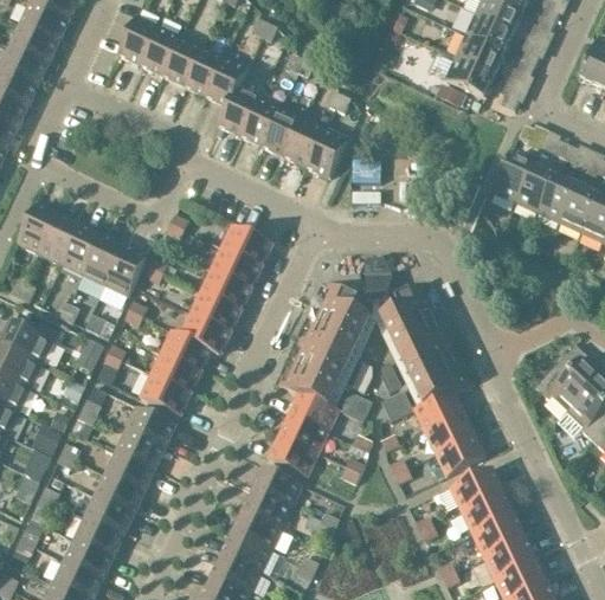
[(29,0),(27,2),(66,20),(76,0),(29,0)]
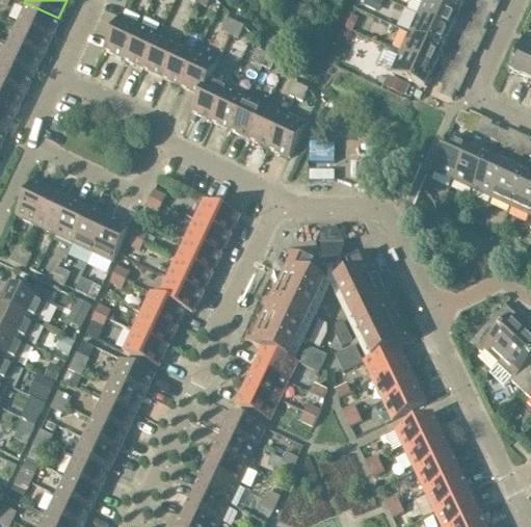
[(459,7),(443,0),(421,0),(417,11),(450,27),(459,7)]
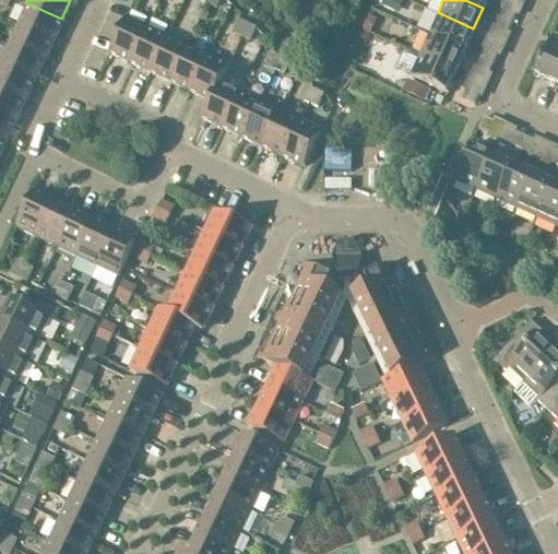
[(61,19),(25,2),(16,22),(51,39),(61,19)]
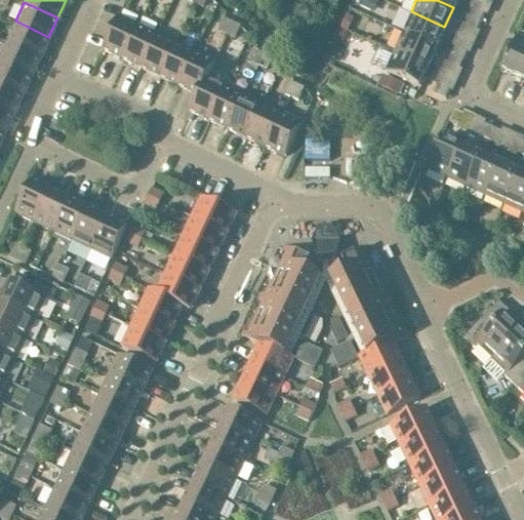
[(483,11),(471,6),(468,13),(479,20),(483,11)]
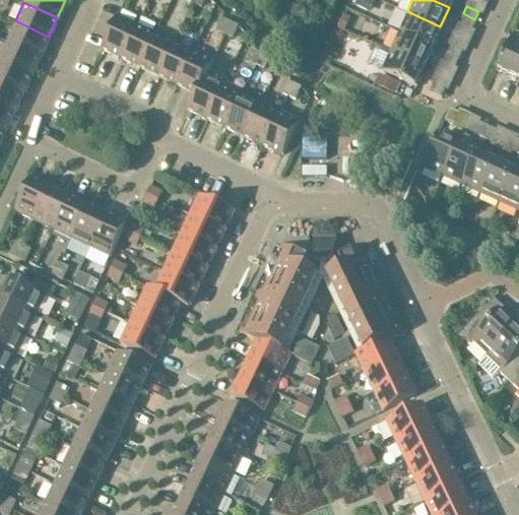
[(440,26),(407,11),(398,30),(432,45),(440,26)]
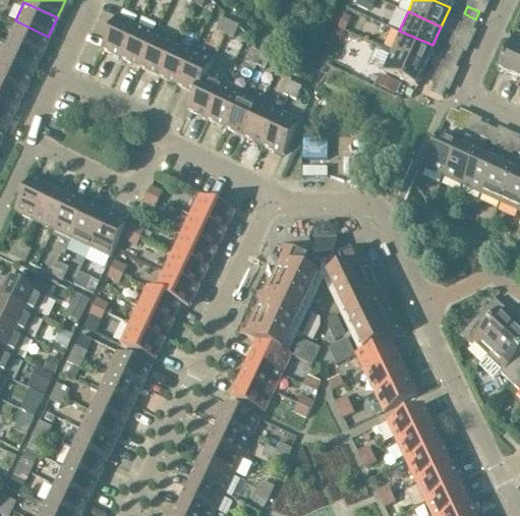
[(136,22),(116,13),(101,46),(120,55),(136,22)]
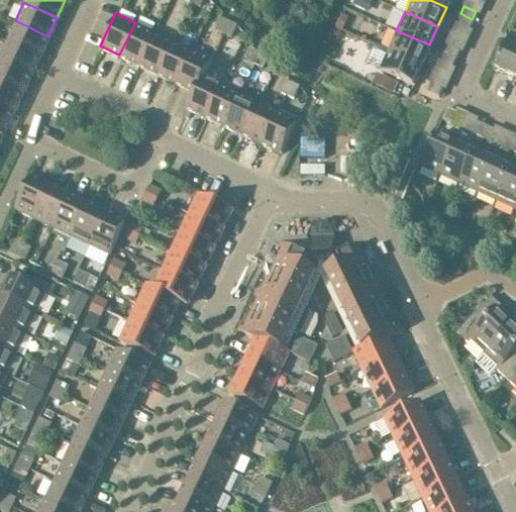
[(340,13),(334,25),(341,29),(347,16),(340,13)]
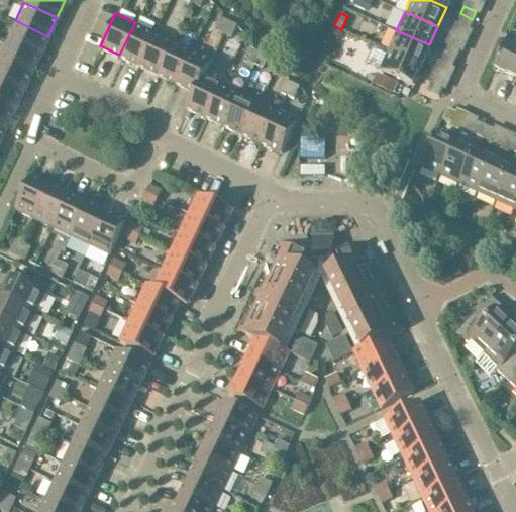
[(472,19),(460,13),(456,21),(469,27),(472,19)]
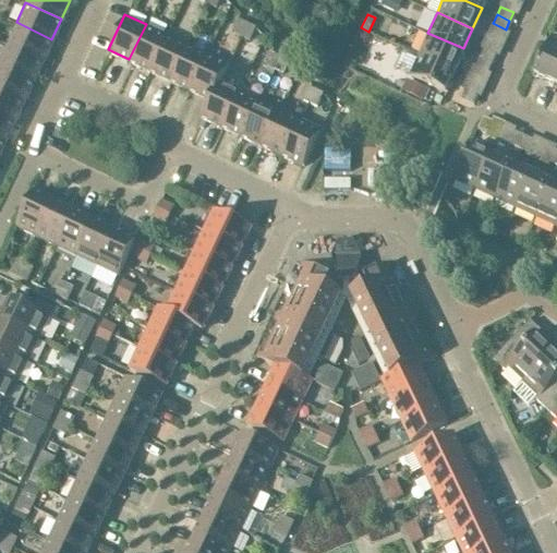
[(231,29),(240,34),(245,21),(237,17),(231,29)]
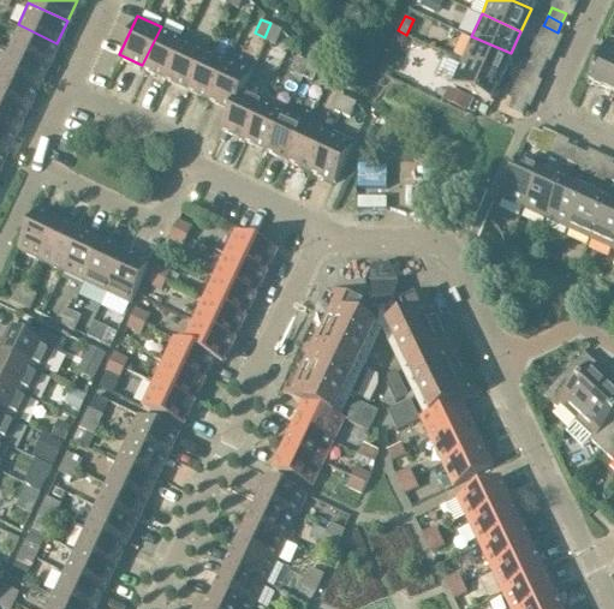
[(264,37),(273,42),(280,28),(270,23),(264,37)]
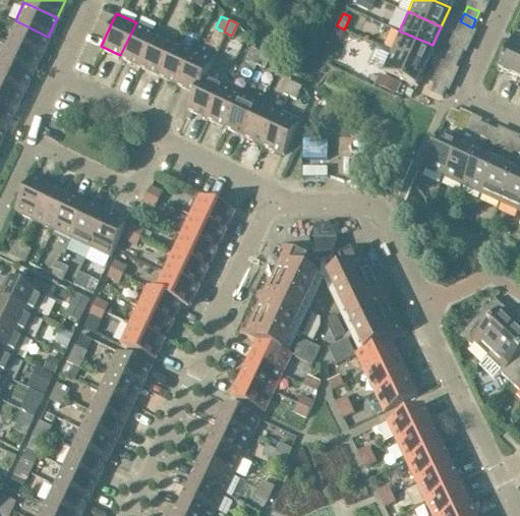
[(48,37),(15,20),(6,40),(39,55),(48,37)]
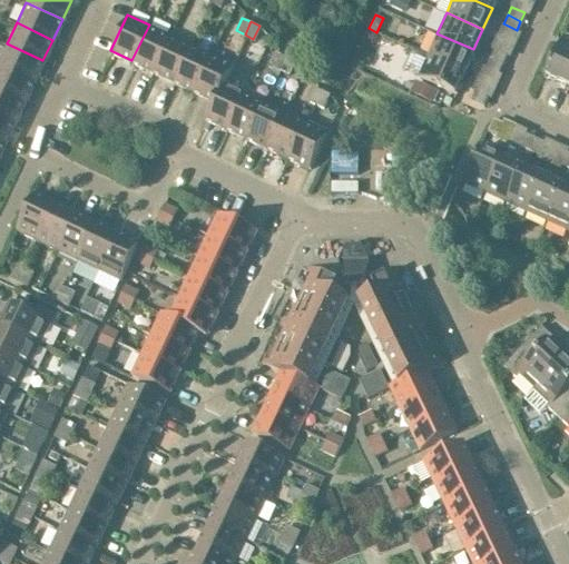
[(169,35),(149,25),(131,60),(153,70),(169,35)]
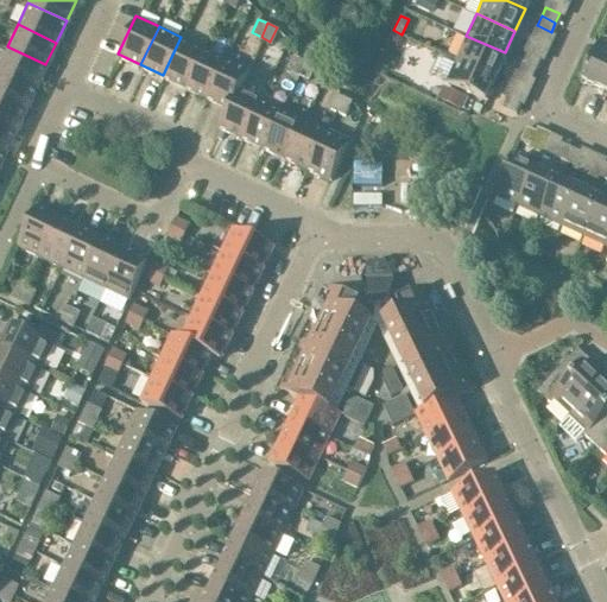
[(505,52),(466,36),(456,57),(494,75),(505,52)]
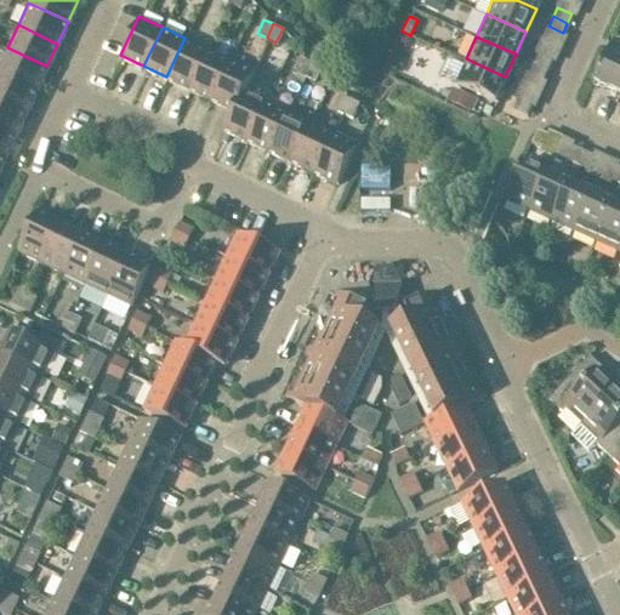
[(208,49),(185,38),(166,77),(188,87),(208,49)]
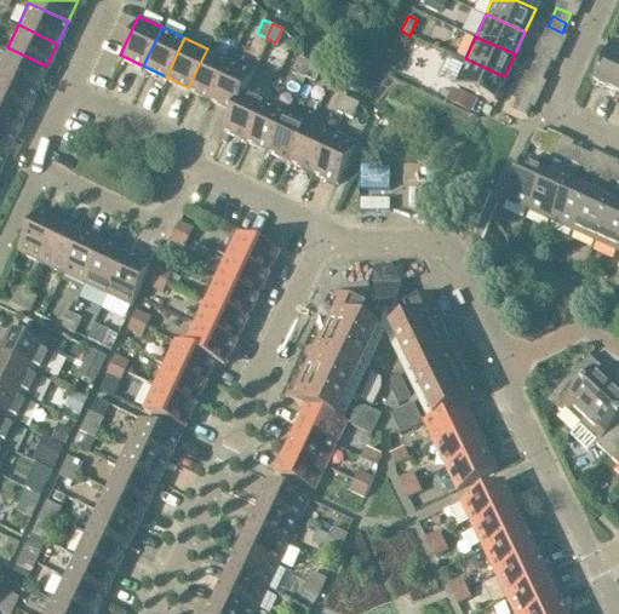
[(618,79),(618,42),(609,39),(592,79),(615,89),(618,79)]
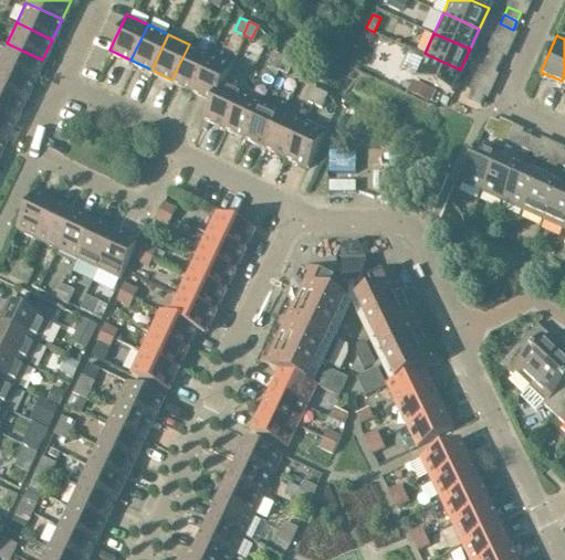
[(42,60),(7,43),(0,56),(0,64),(33,81),(42,60)]
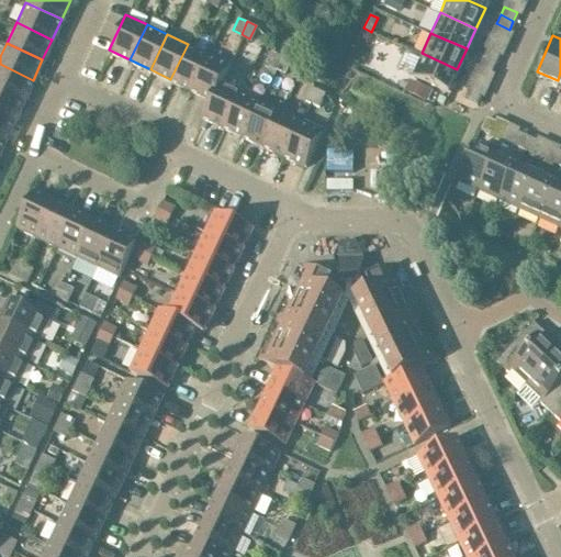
[(208,53),(188,44),(170,79),(191,89),(208,53)]
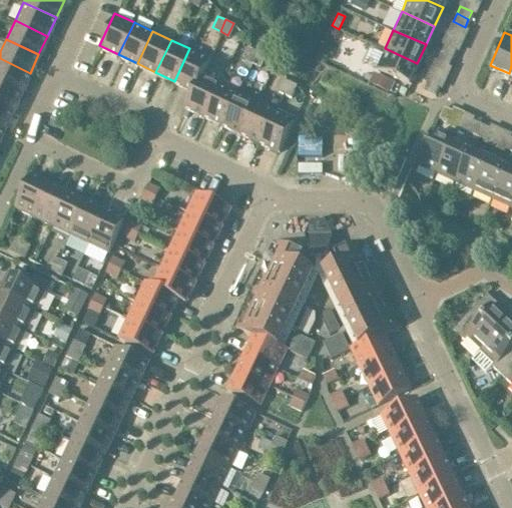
[(455,48),(443,43),(440,51),(452,56),(455,48)]
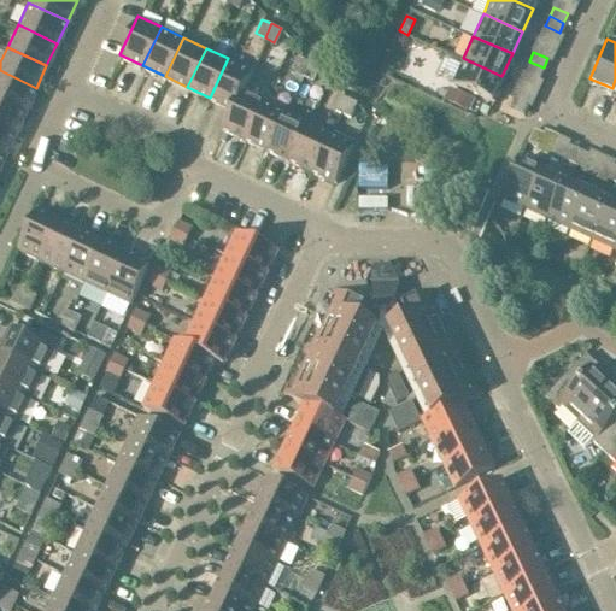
[(309,59),(299,56),(293,69),(301,74),(309,59)]
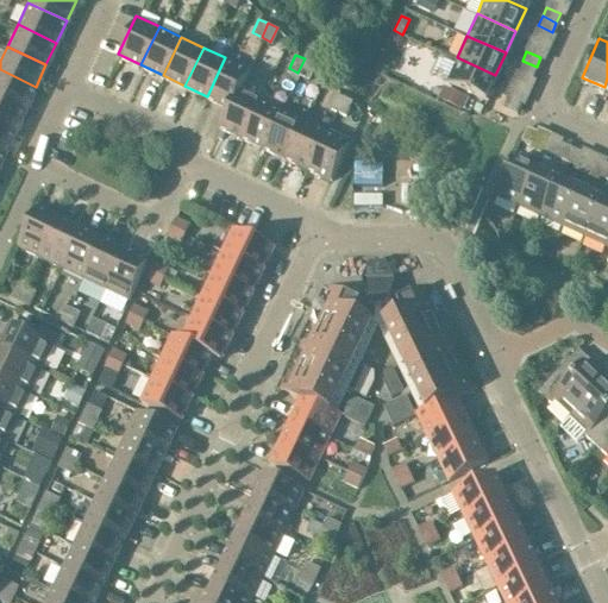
[(248,68),(225,57),(207,96),(227,106),(229,106),(238,87),(239,88),(248,68)]
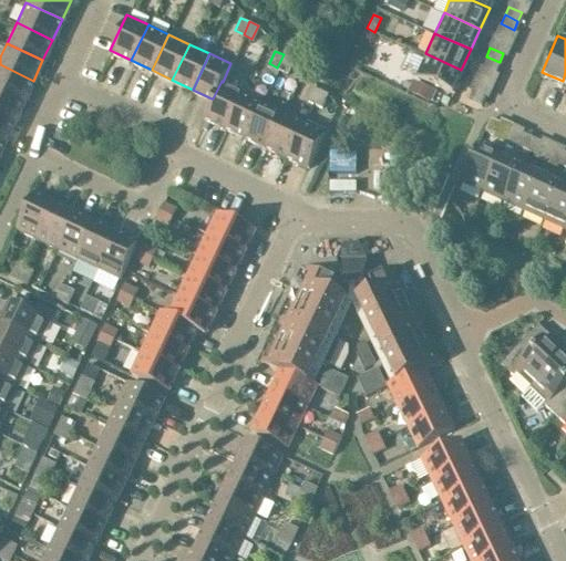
[(461,70),(425,53),(415,74),(452,91),(461,70)]
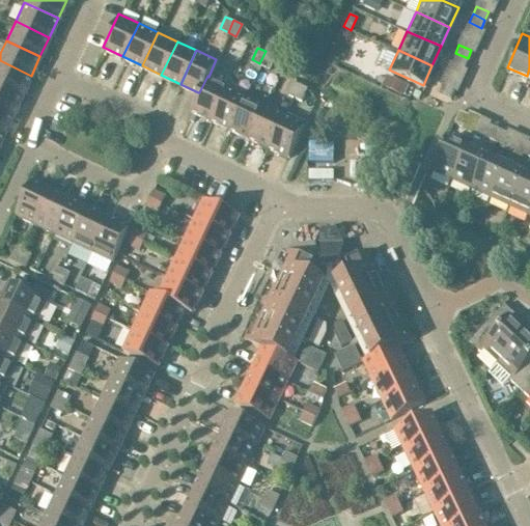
[(259,63),(268,67),(274,55),(266,51),(259,63)]
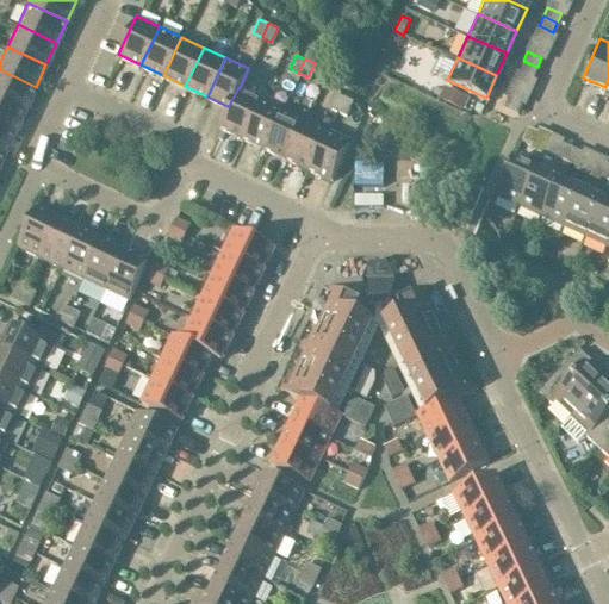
[(538,67),(523,61),(519,70),(533,76),(538,67)]
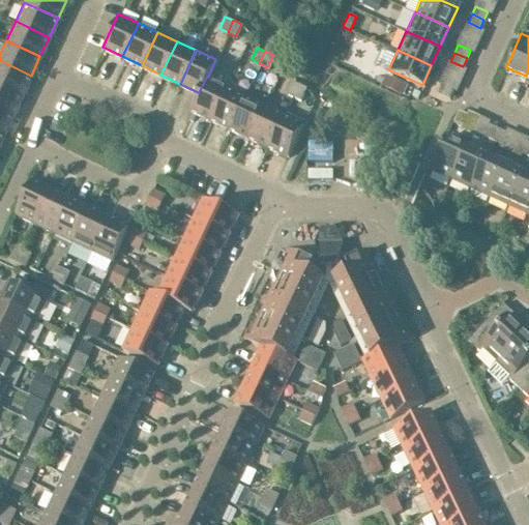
[(31,76),(0,60),(0,83),(22,94),(31,76)]
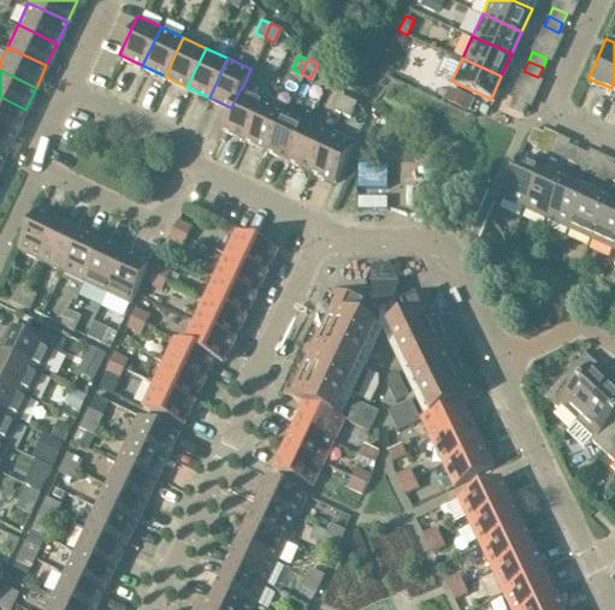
[(447,87),(441,99),(467,111),(472,98),(447,87)]
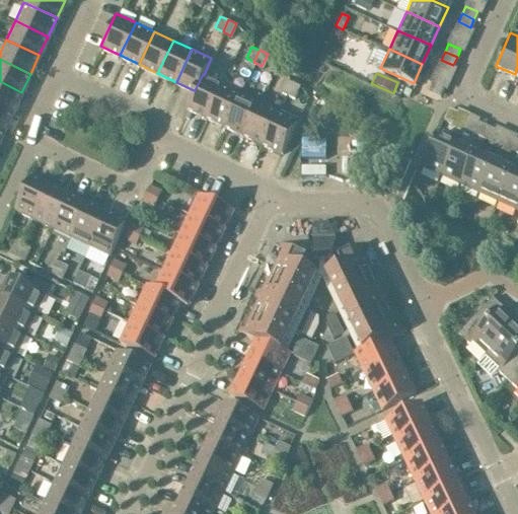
[(204,75),(203,74),(195,90),(194,90),(186,106),(206,116),(221,83),(204,75)]
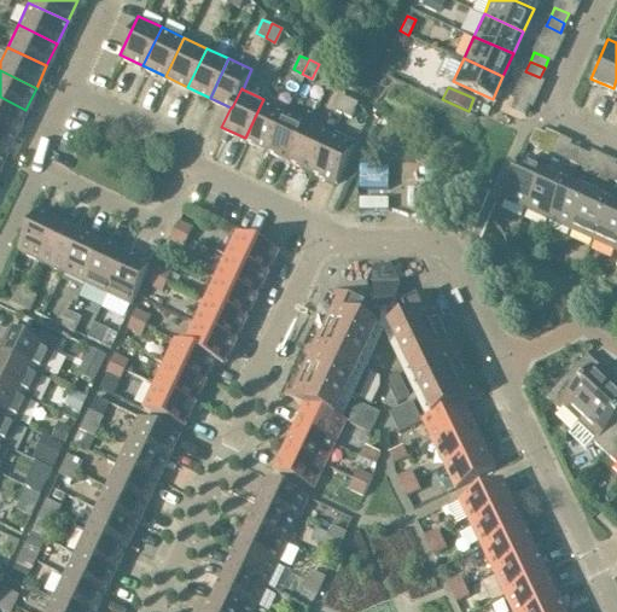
[(347,97),(337,92),(331,106),(339,110),(347,97)]
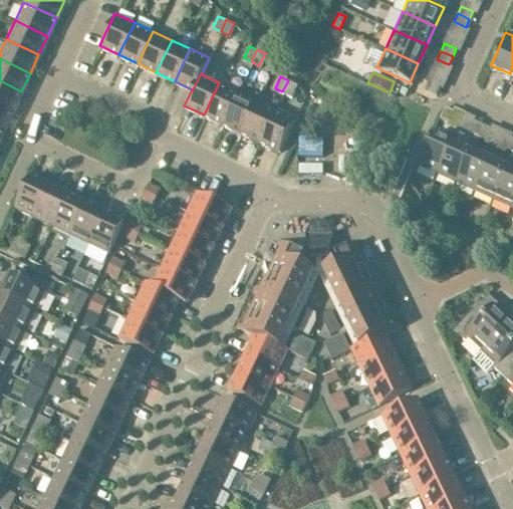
[(21,91),(0,80),(0,103),(12,109),(21,91)]
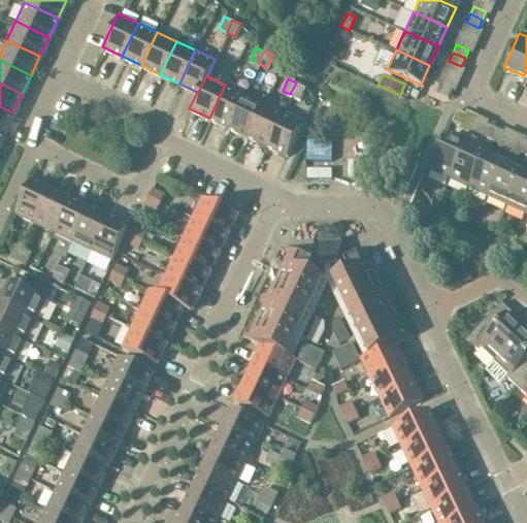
[(290,94),(298,98),(304,87),(296,83),(290,94)]
